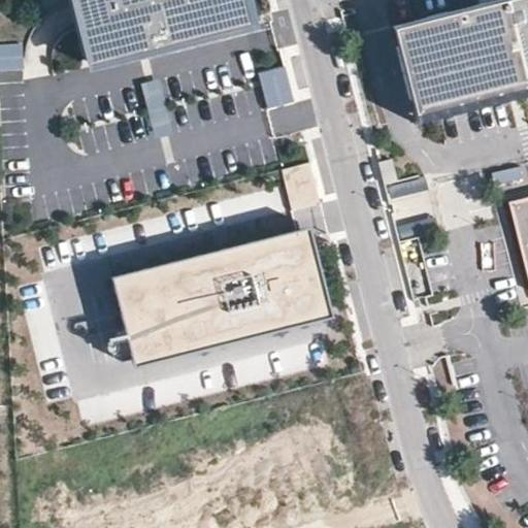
[(260,0),(75,0),(79,15),(93,71),(267,30),(260,0)]
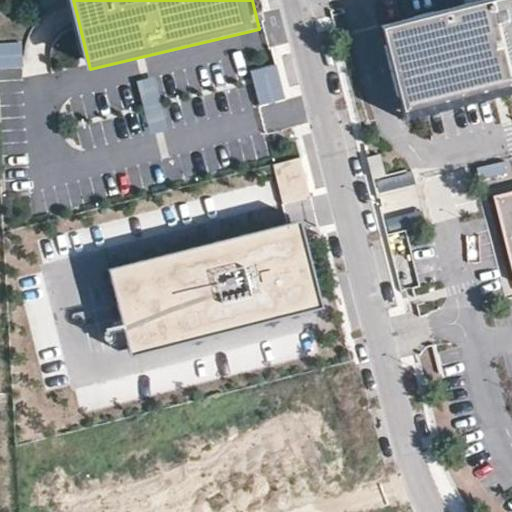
[(511,85),(511,0),(477,0),(403,19),(425,107),(511,85)]
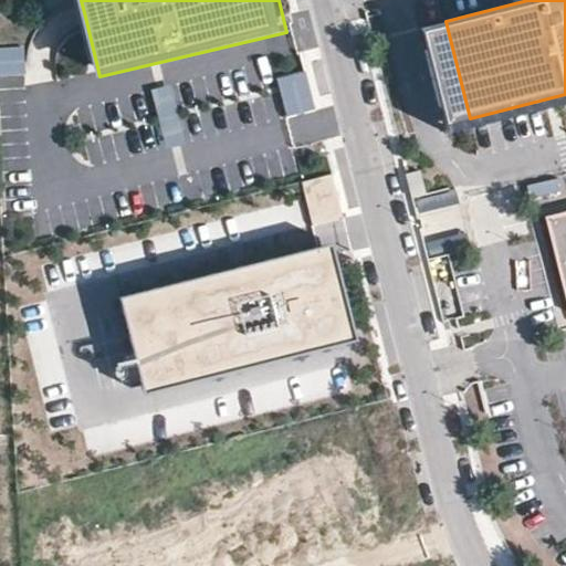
[(470,118),(446,21),(418,28),(443,126),(470,118)]
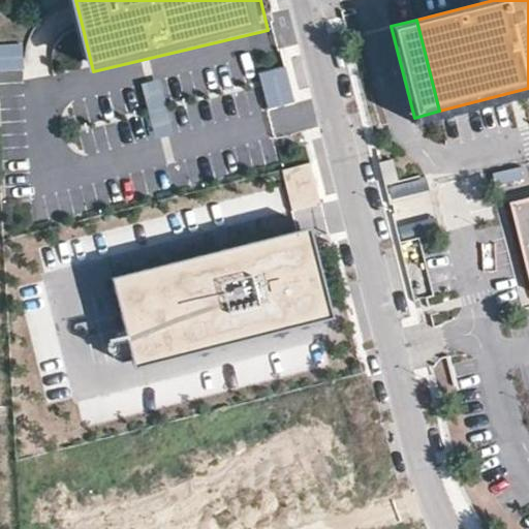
[(0,69),(23,69),(22,44),(0,44),(0,69)]
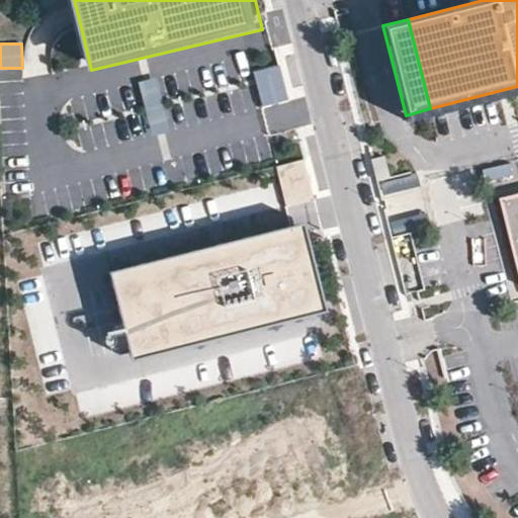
[(254,73),(261,107),(288,101),(281,67),(254,73)]
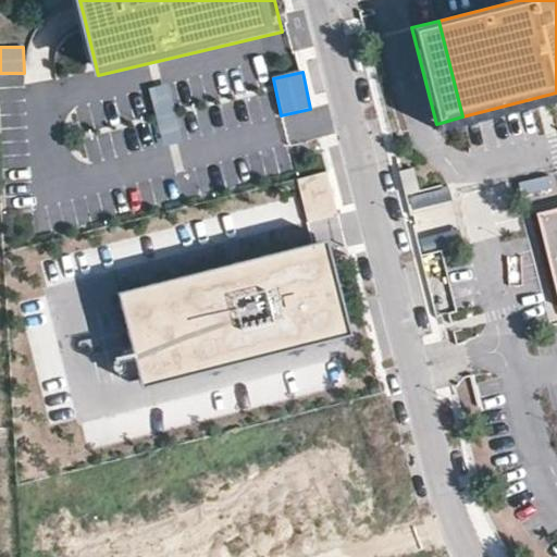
[(172,83),(151,87),(163,146),(184,141),(172,83)]
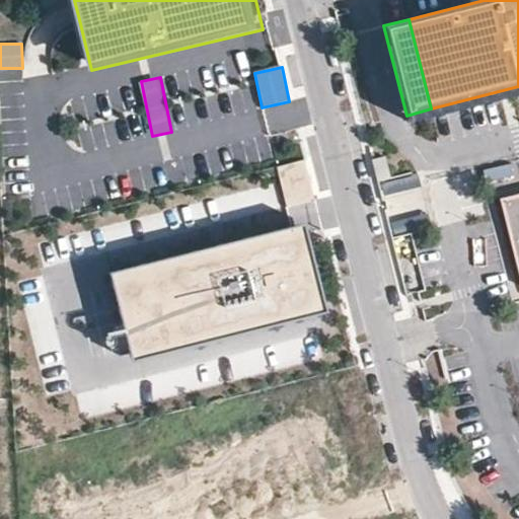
[(386,159),(373,162),(378,184),(391,181),(386,159)]
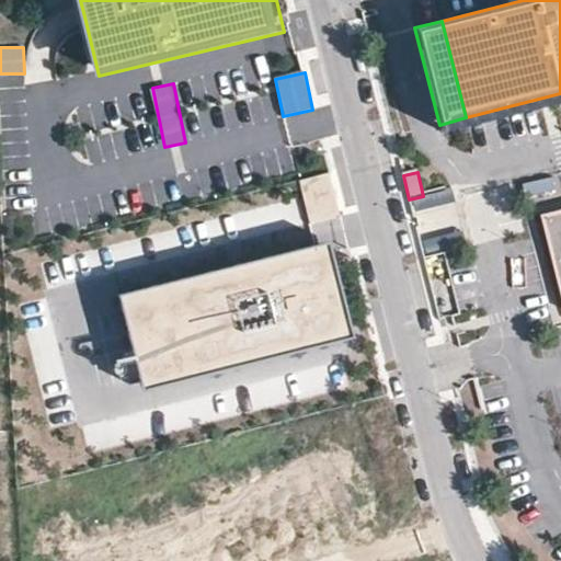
[(311,217),(338,210),(329,174),(302,182),(311,217)]
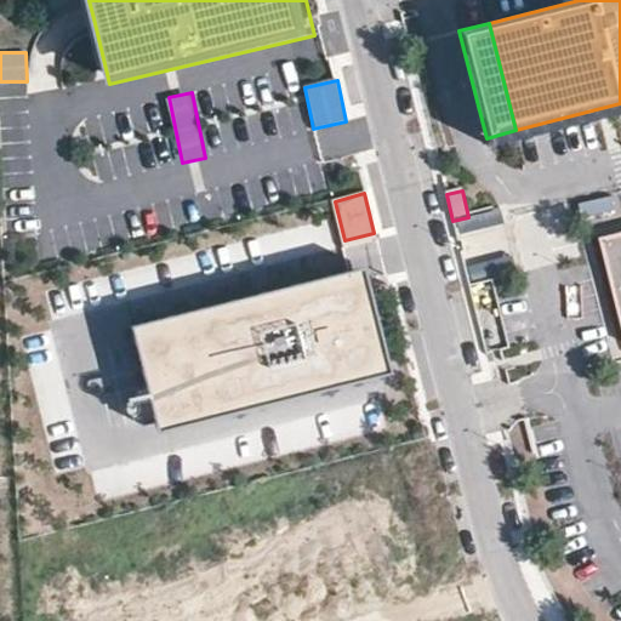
[(620,232),(599,238),(620,323),(620,232)]
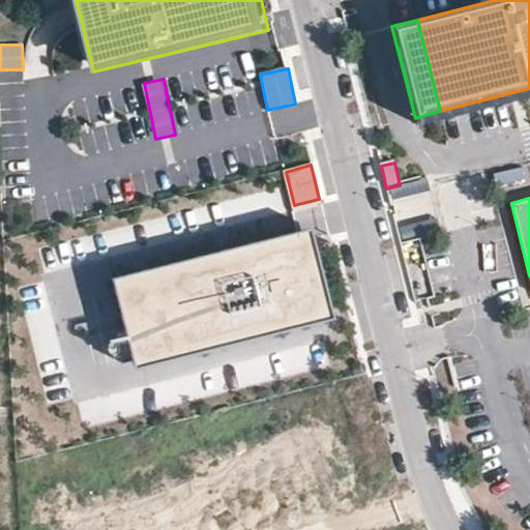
[(304,224),(104,272),(126,365),(327,317),(304,224)]
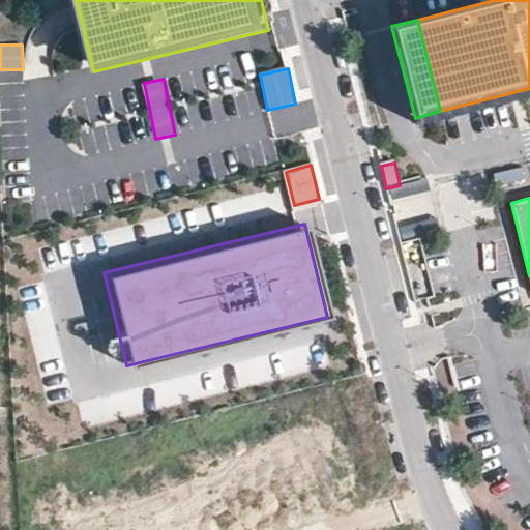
All buildings are outlined.
